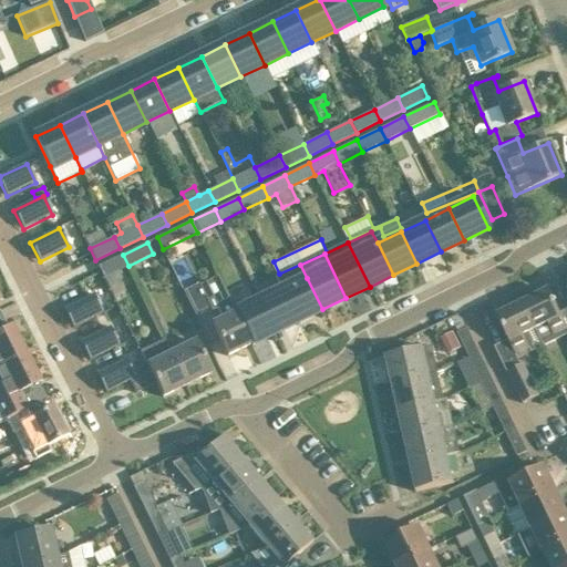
[(99,266),(104,278),(129,266),(123,255),(99,266)]
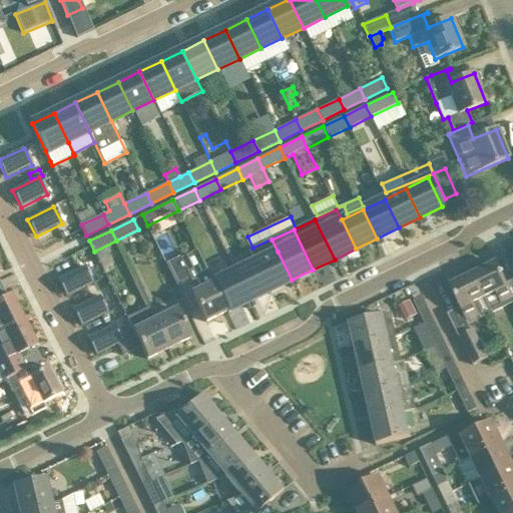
[(250,249),(255,262),(270,291),(292,280),(278,251),(272,239),(250,249)]
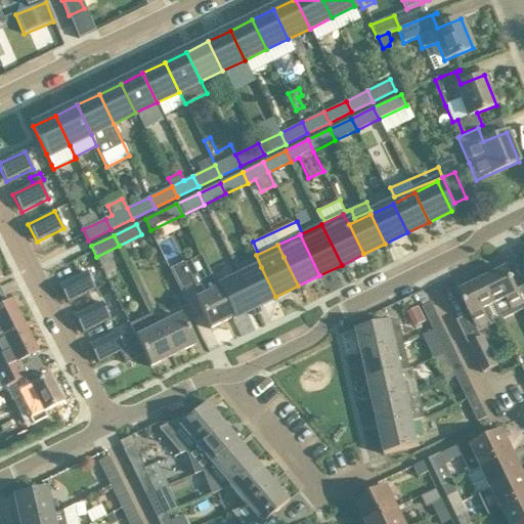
[(105,256),(97,260),(101,268),(107,278),(110,284),(117,279),(111,268),(105,256)]
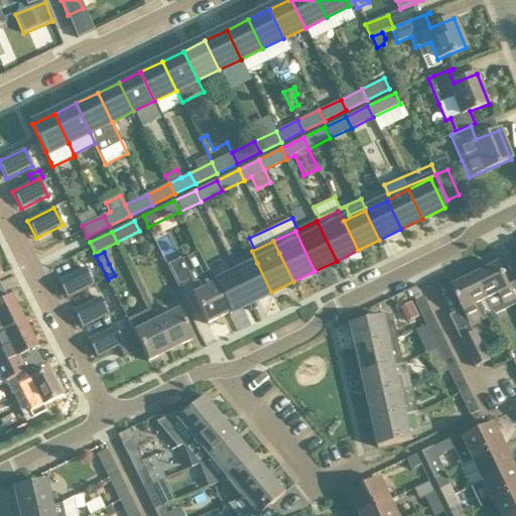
[(181,259),(166,266),(178,288),(192,281),(181,259)]
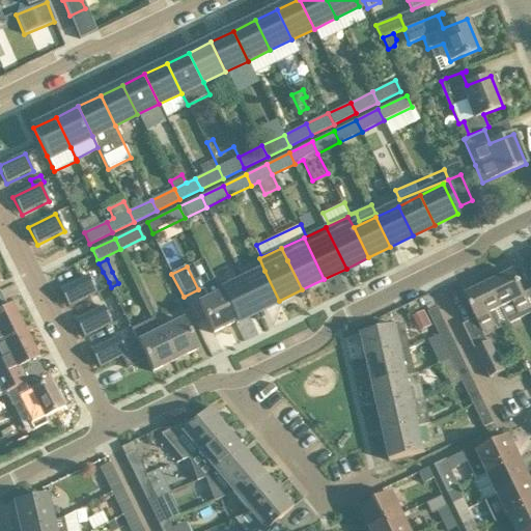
[(264,271),(243,282),(257,311),(279,301),(264,271)]
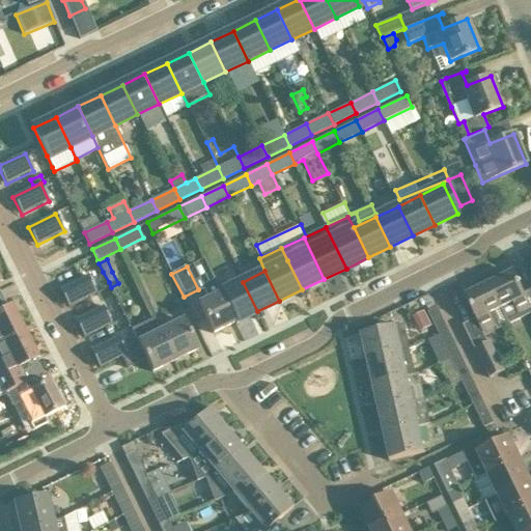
[(530,307),(513,272),(490,283),(502,309),(513,303),(521,319),(530,313),(530,307)]
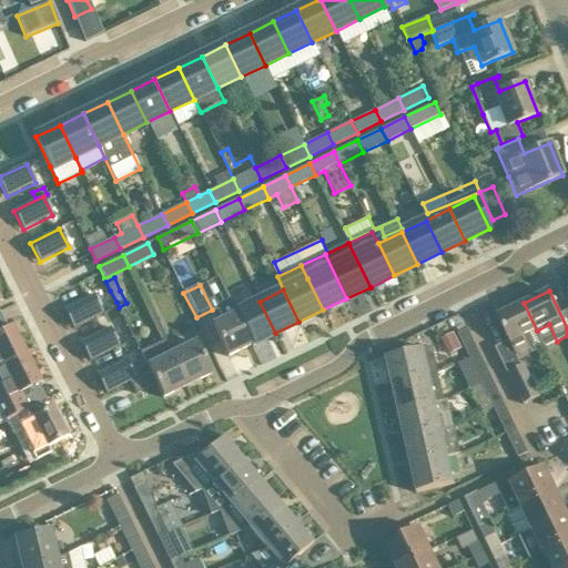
[(252,345),(236,313),(226,293),(213,300),(223,320),(212,325),(227,357),(252,345)]
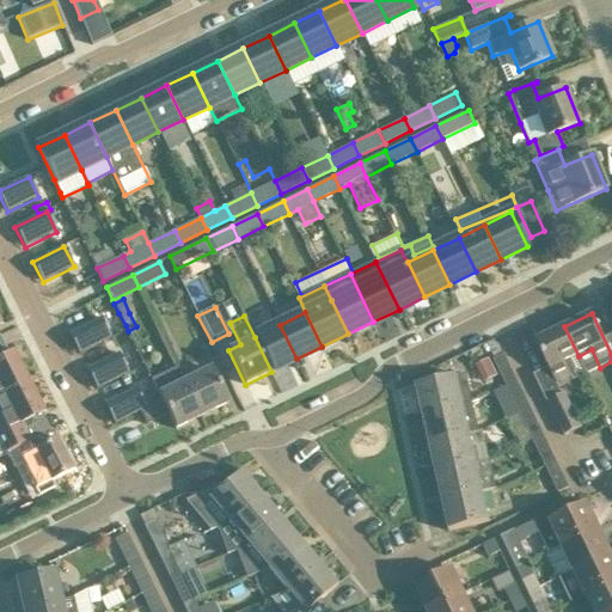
[(101,319),(69,335),(79,354),(111,338),(101,319)]
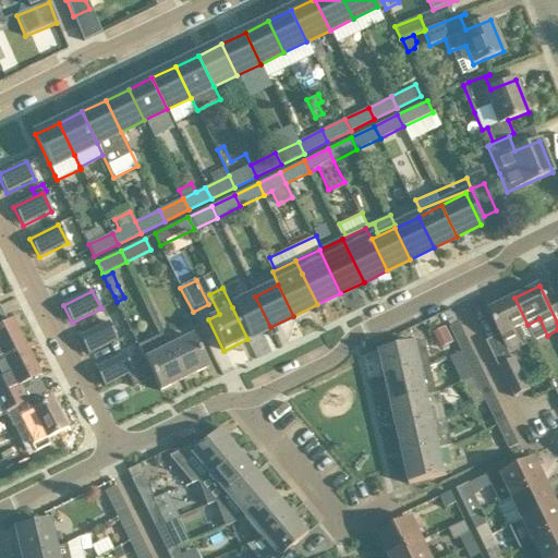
[(255,296),(232,307),(247,339),(270,327),(255,296)]
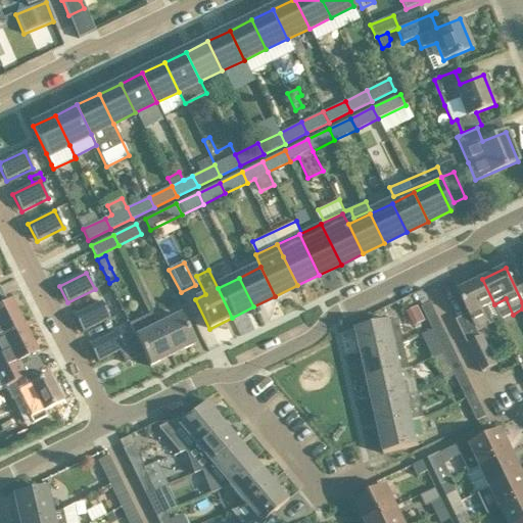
[(494,304),(482,279),(458,291),(469,314),(457,320),(468,343),(469,343),(483,372),(497,365),(480,330),(490,325),(483,310),(494,304)]
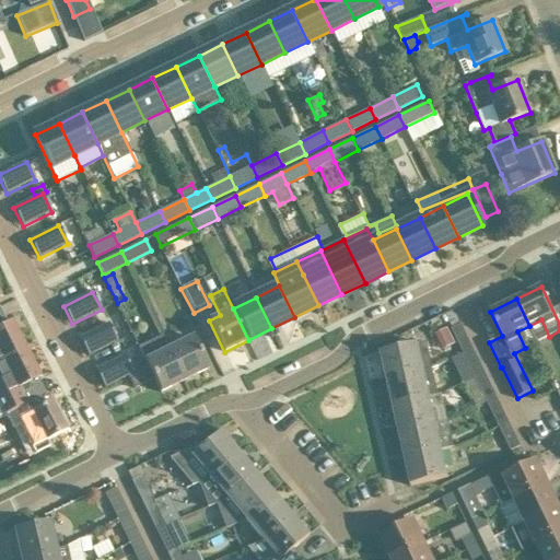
[(0,362),(3,361),(25,350),(12,323),(0,328),(0,362)]
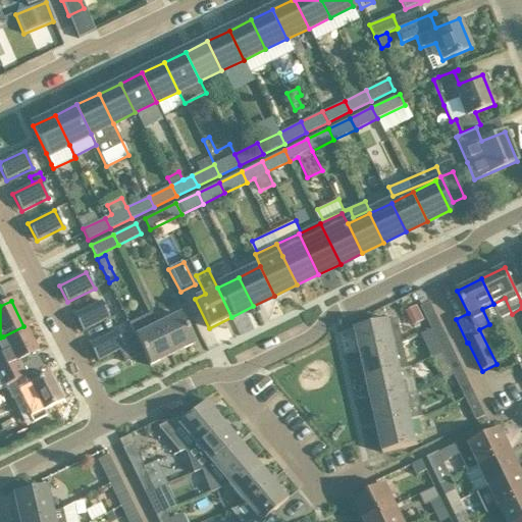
[(101,301),(73,315),(83,332),(109,318),(101,301)]
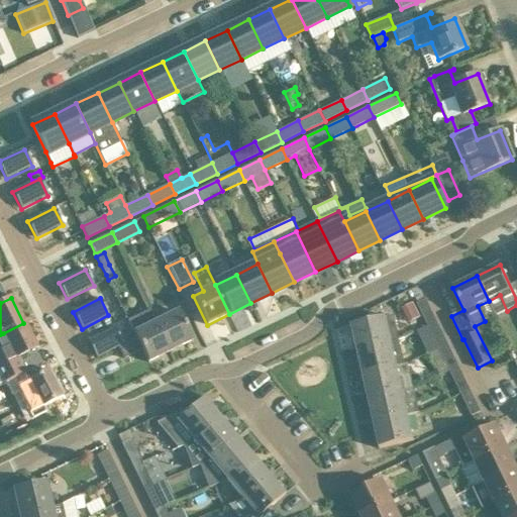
[(417,304),(428,326),(436,322),(426,300),(417,304)]
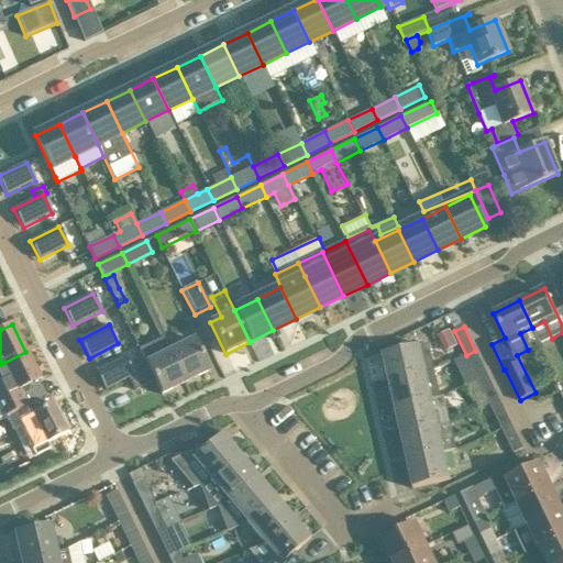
[(194,339),(169,351),(185,383),(209,371),(194,339)]
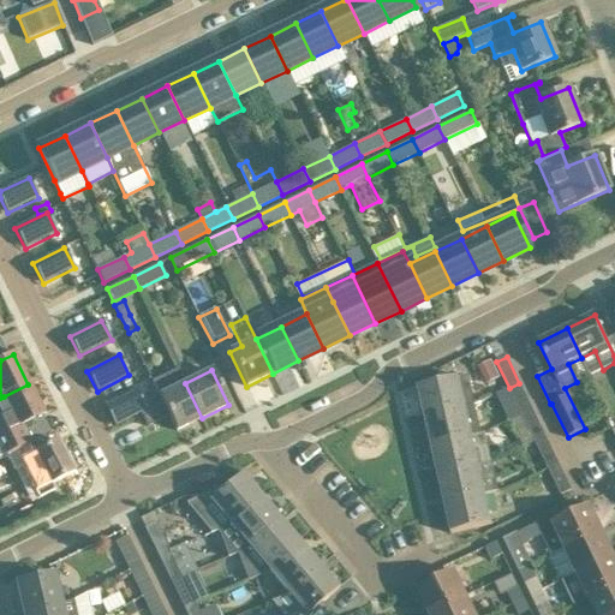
[(418,387),(424,417),(475,405),(467,376),(418,387)]
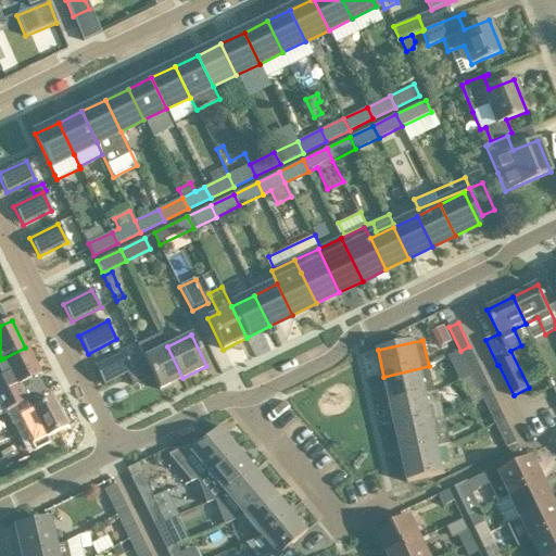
[(148,366),(153,376),(160,389),(182,378),(167,346),(144,358),(148,366)]
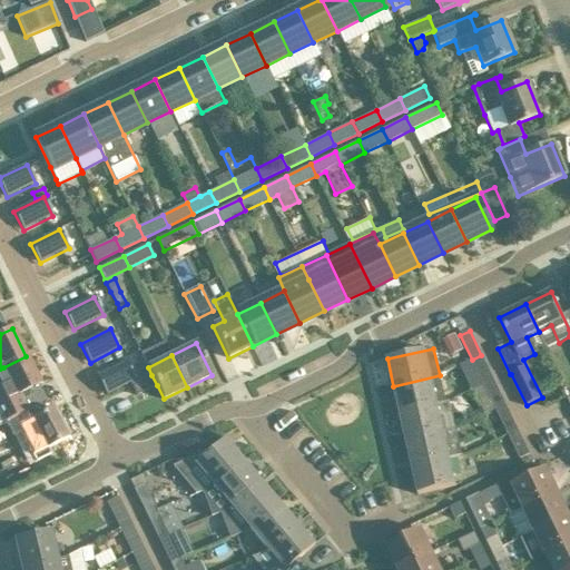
[(481,380),(483,385),(493,380),(481,355),(472,360),(481,380)]
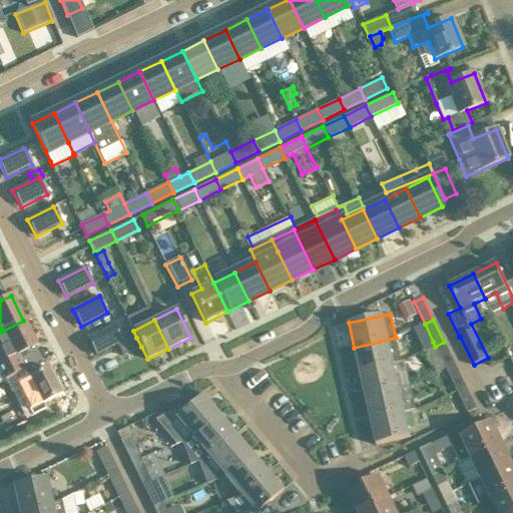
[(0,378),(2,382),(6,379),(25,370),(18,354),(36,345),(23,321),(3,331),(0,332),(0,378)]
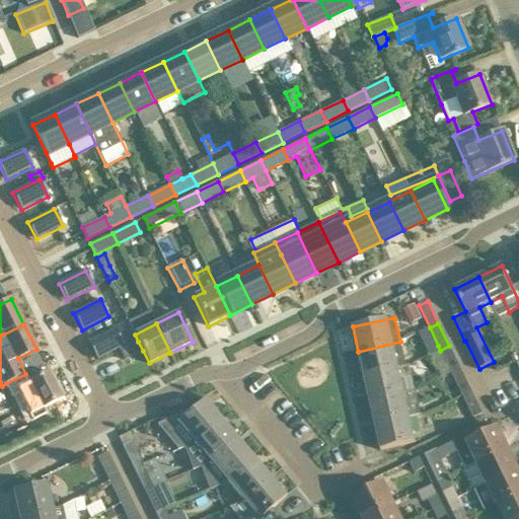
[(115,327),(88,343),(96,359),(123,345),(115,327)]
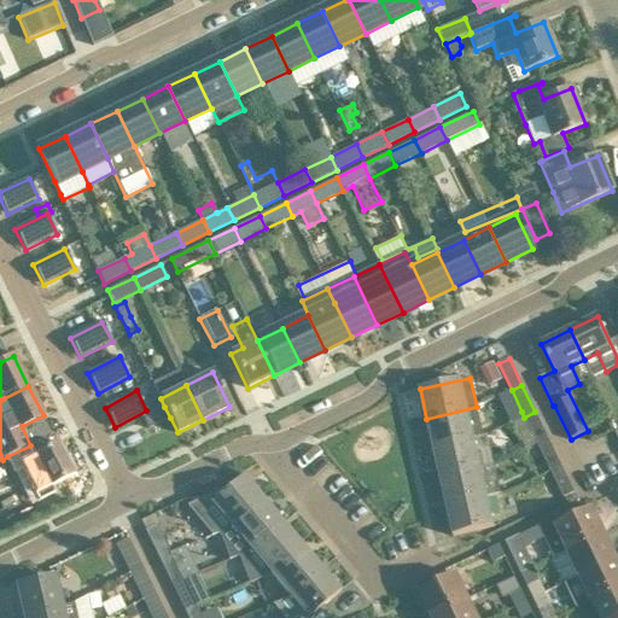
[(149,429),(170,418),(164,407),(143,418),(149,429)]
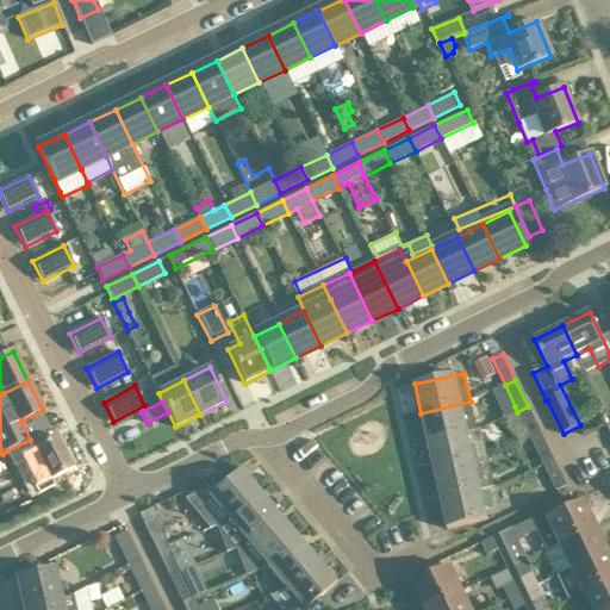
[(428,442),(468,434),(478,431),(471,402),(421,414),(428,442)]
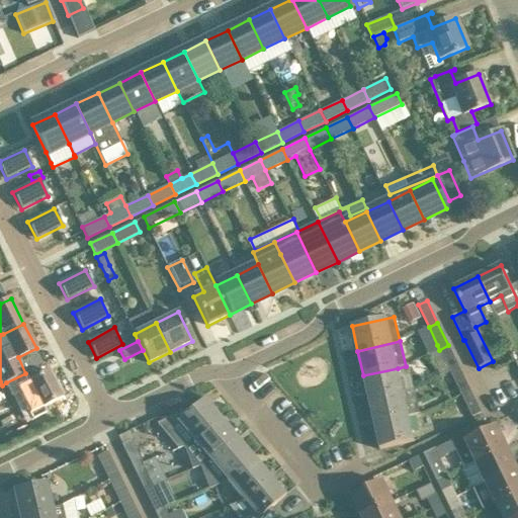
[(441,377),(450,372),(459,368),(448,345),(439,350),(430,354),(441,377)]
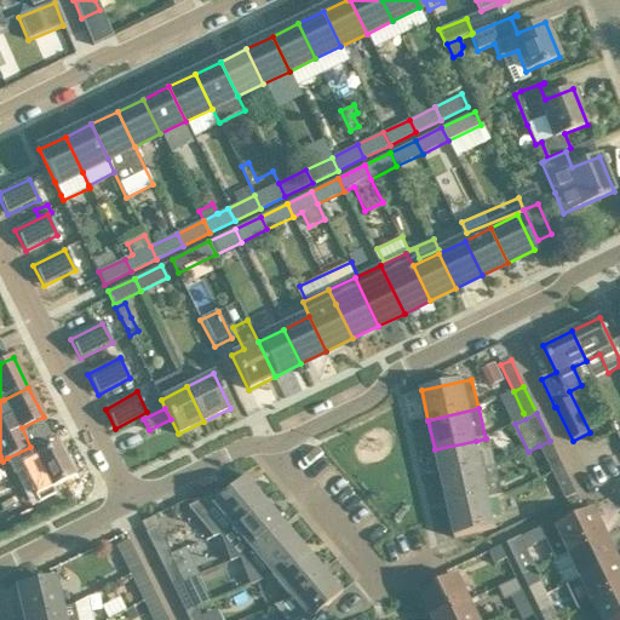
[(435,449),(441,478),(482,470),(476,441),(435,449)]
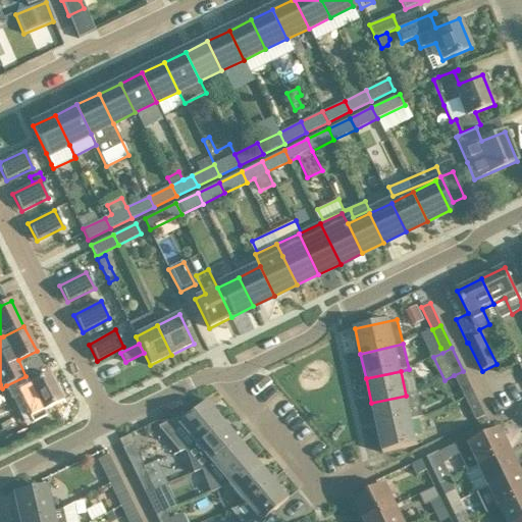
[(454,375),(465,398),(474,394),(463,371),(454,375)]
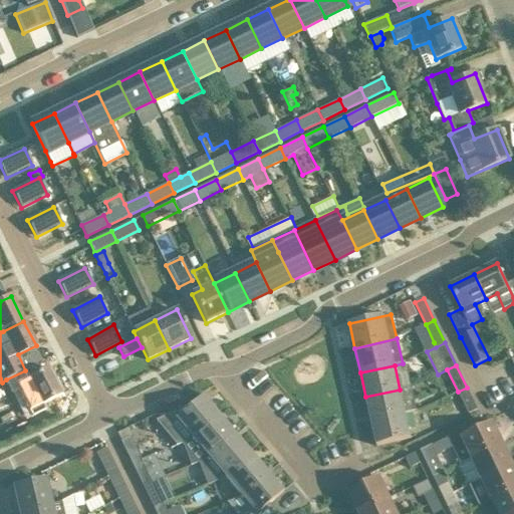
[(25,370),(6,379),(13,393),(19,390),(23,399),(32,416),(45,410),(42,404),(61,395),(48,369),(30,378),(25,370)]
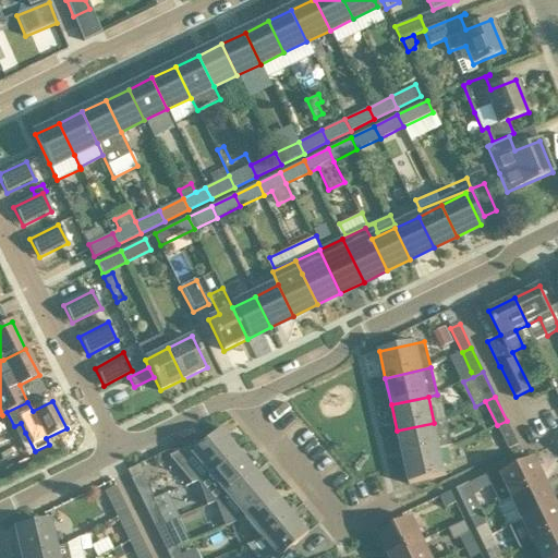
[(507,421),(497,425),(499,431),(509,450),(519,445),(507,421)]
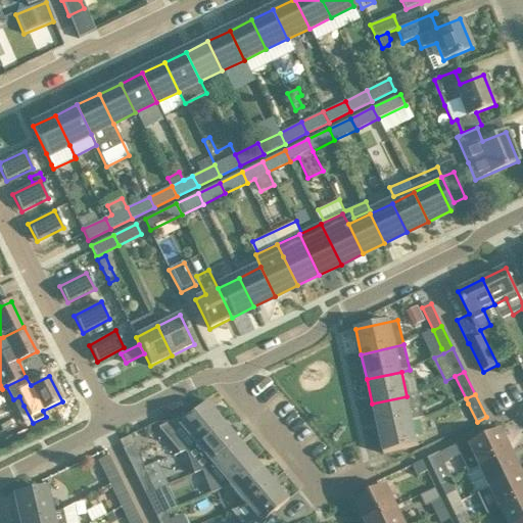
[(372,403),(378,428),(413,421),(407,396),(372,403)]
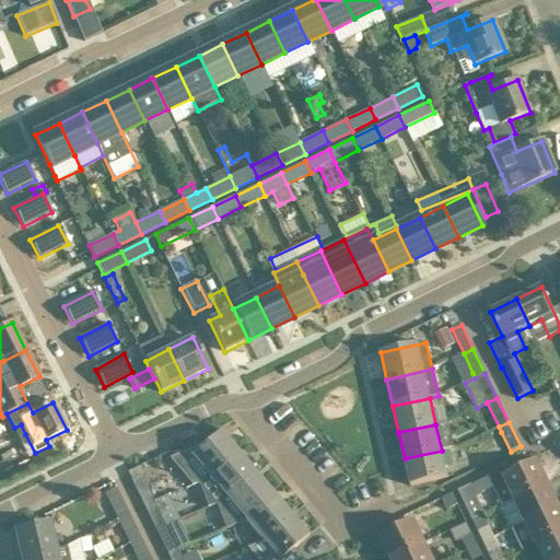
[(190,456),(209,478),(237,453),(220,432),(199,450),(193,455),(190,456)]
